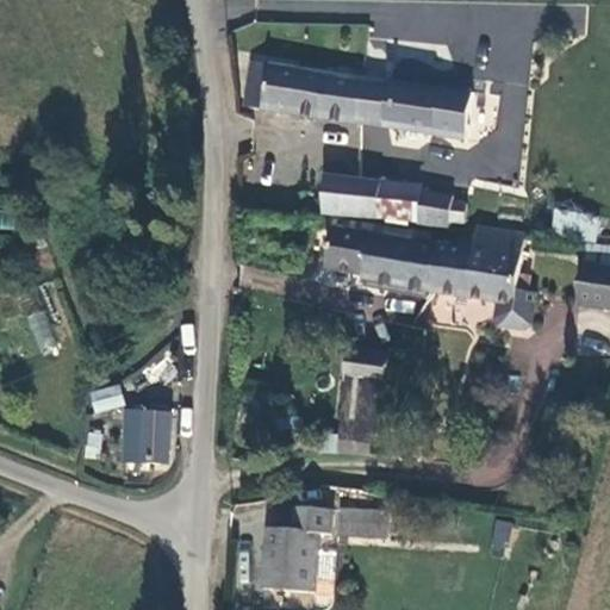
[(454,83),(254,62),(250,61),(247,107),(467,134),(471,86),(454,83)]
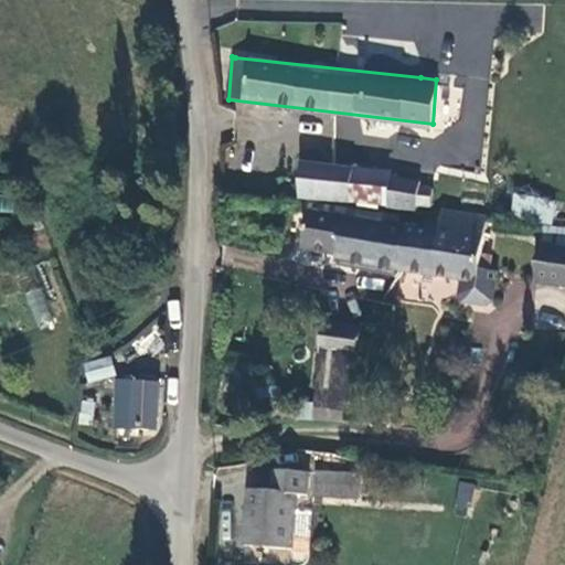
[(305,184),(353,189),(355,158),(308,152),(305,184)]
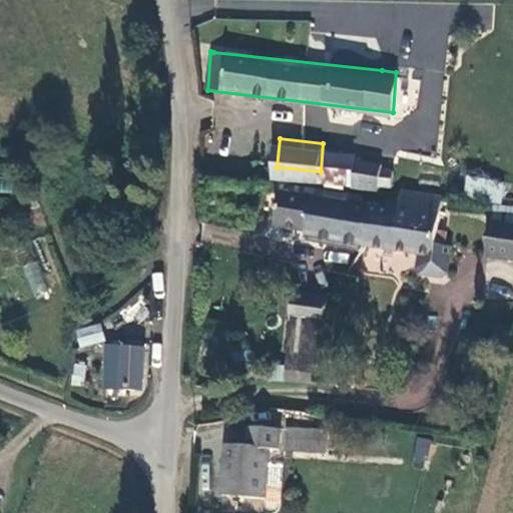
[(356,146),(323,143),(321,171),(354,173),(356,146)]
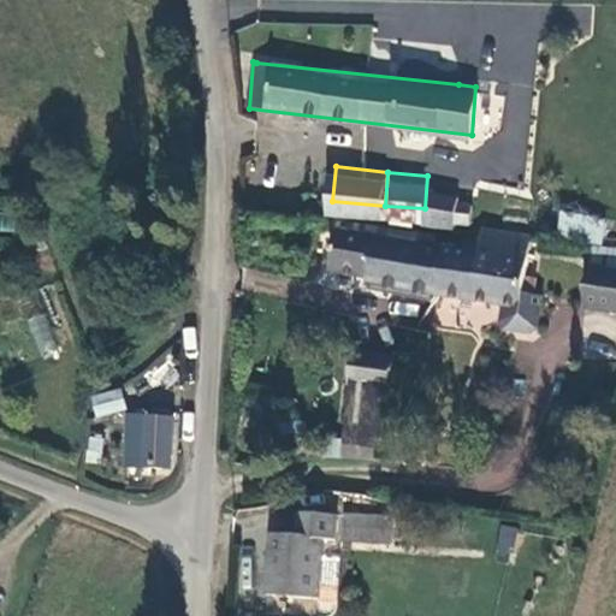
[(454,177),(427,176),(425,208),(457,212),(458,206),(471,207),(472,184),(460,183),(454,177)]
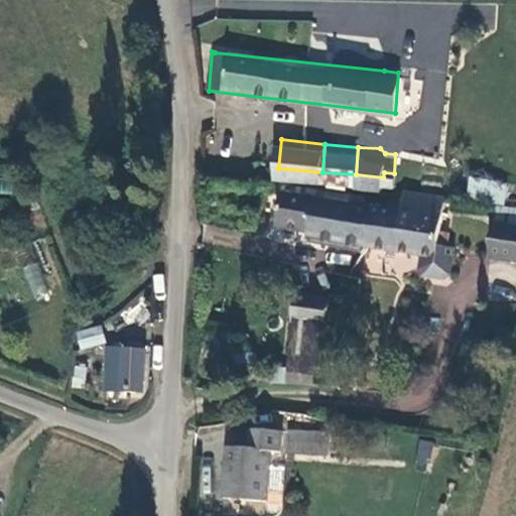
[(468,177),(466,197),(504,202),(506,182),(468,177)]
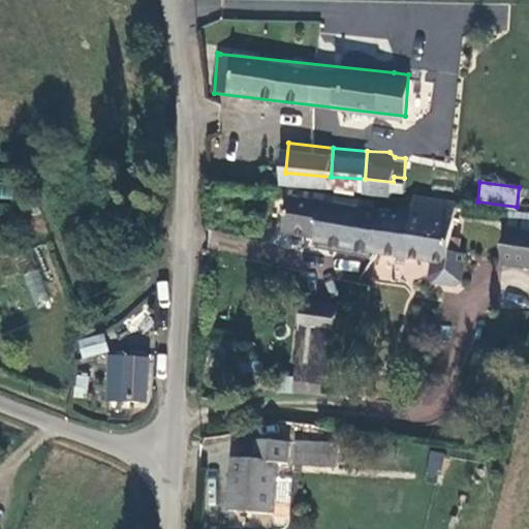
[(457,244),(463,193),(415,185),(413,200),(392,197),(385,248),(440,255),(438,270),(442,276),(464,279),(469,275),(473,247),(457,244)]
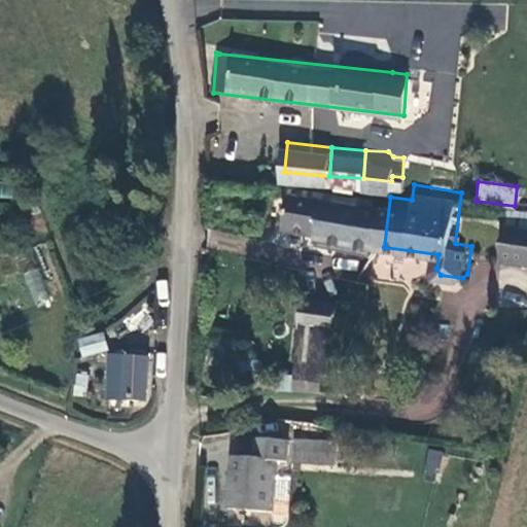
[(283,225),(320,231),(324,191),(288,187),(283,225)]
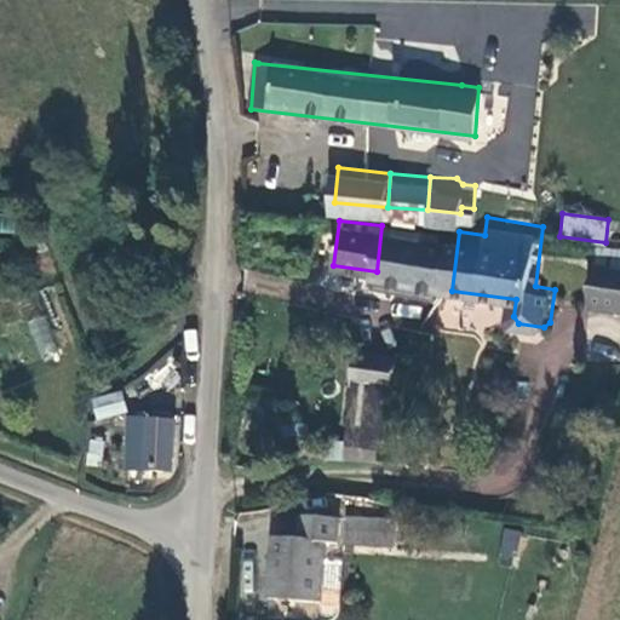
[(375,282),(452,291),(459,231),(429,228),(428,231),(382,225),(377,271),(375,282)]
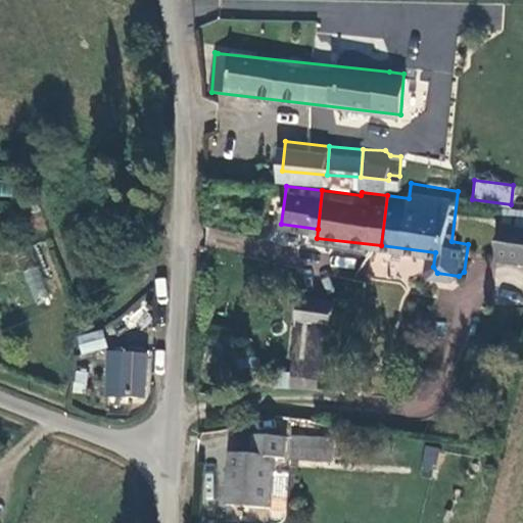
[(522,205),(513,205),(512,221),(508,256),(522,257),(522,205)]
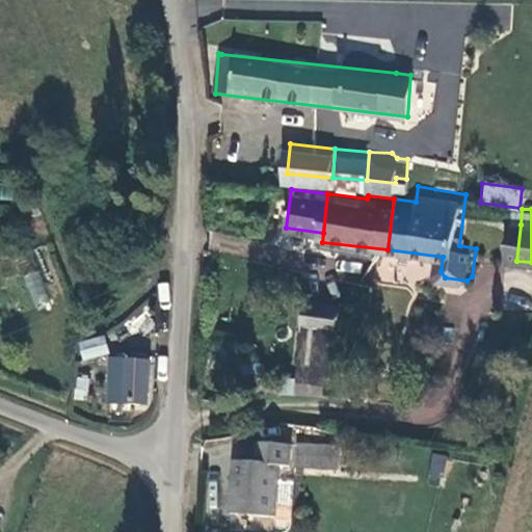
[(38,269),(23,274),(34,309),(49,303),(38,269)]
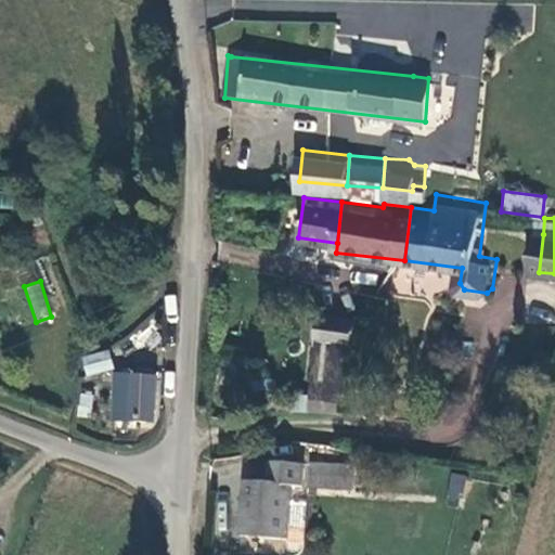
[(322,332),(321,339),(356,340),(357,334),(322,332)]
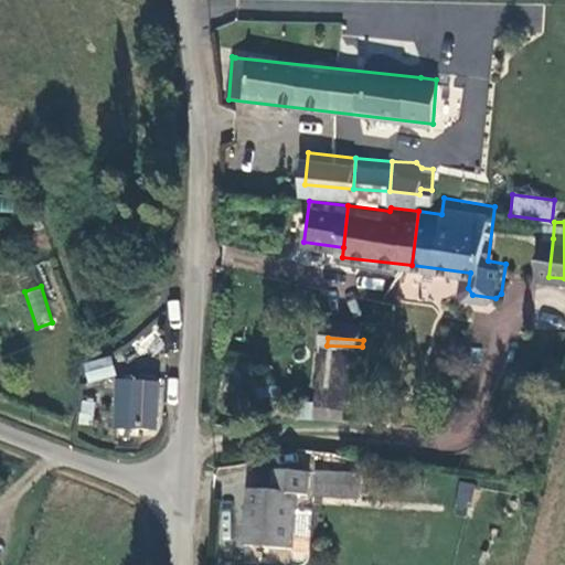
[(351,395),(362,347),(327,345),(323,393),(351,395)]
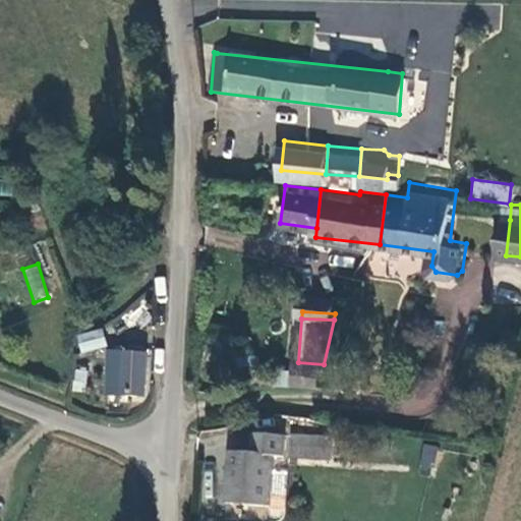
[(99,330),(76,330),(77,346),(100,346),(99,330)]
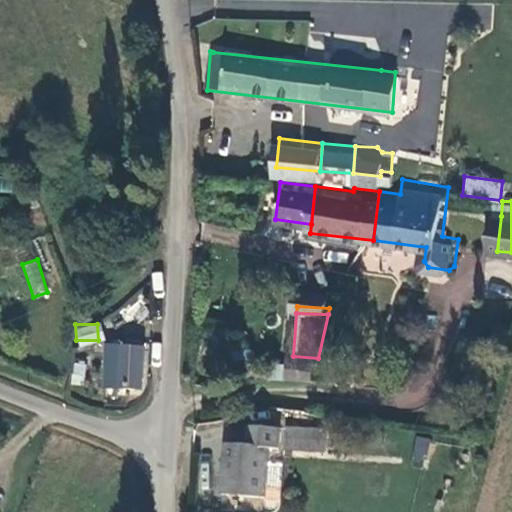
[(138,347),(102,345),(101,384),(137,386),(138,347)]
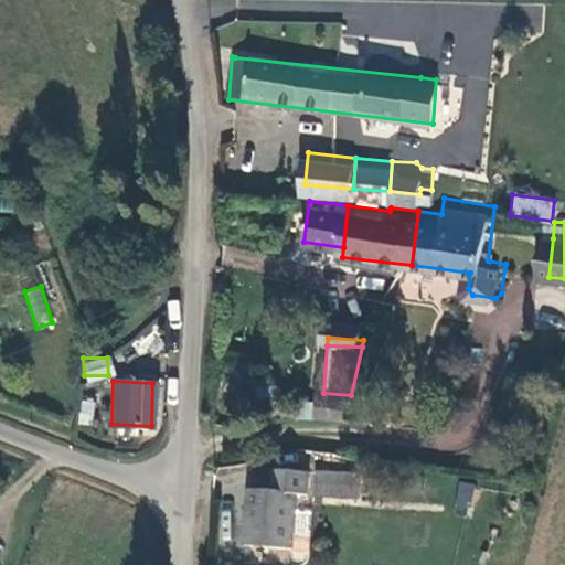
[(77,422),(89,425),(95,401),(82,397),(77,422)]
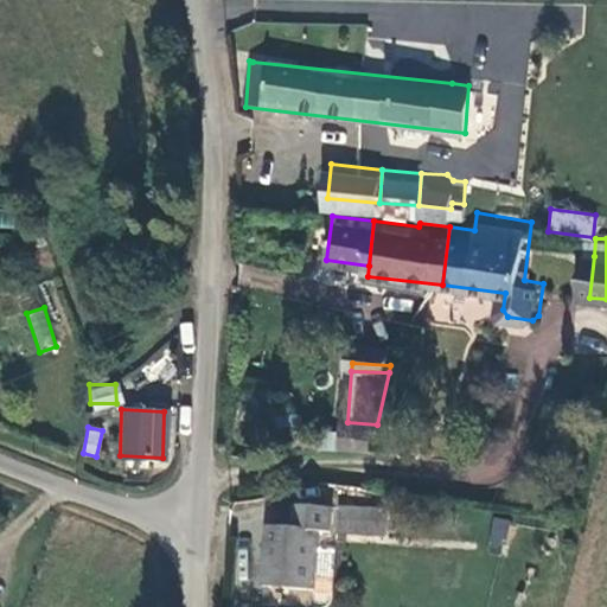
[(266,579),(315,583),(321,523),(333,524),(336,496),(300,492),(298,515),(272,512),(266,579)]
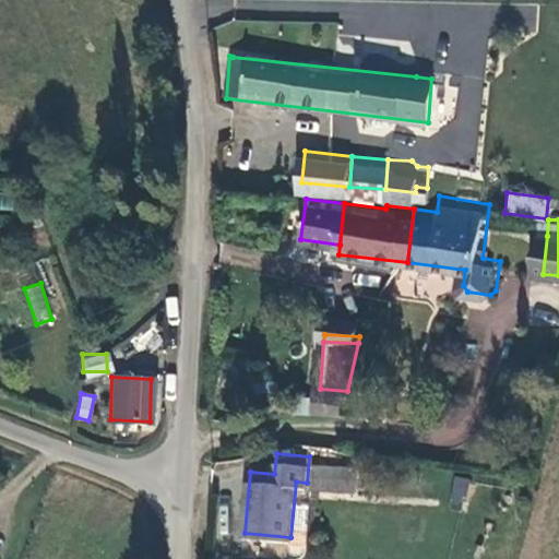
[(316,484),(358,487),(360,464),(318,460),(316,484)]
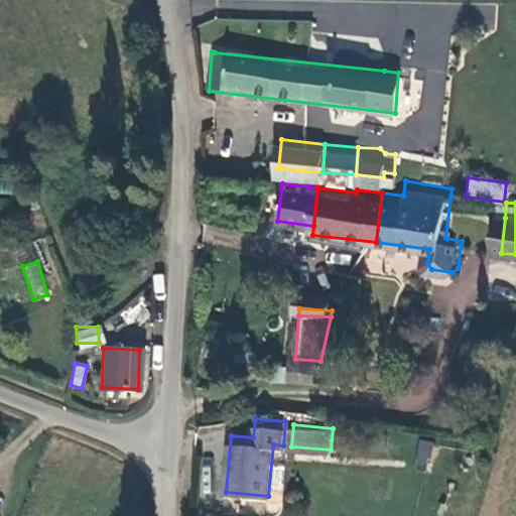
[(427,468),(432,441),(419,439),(413,465),(427,468)]
